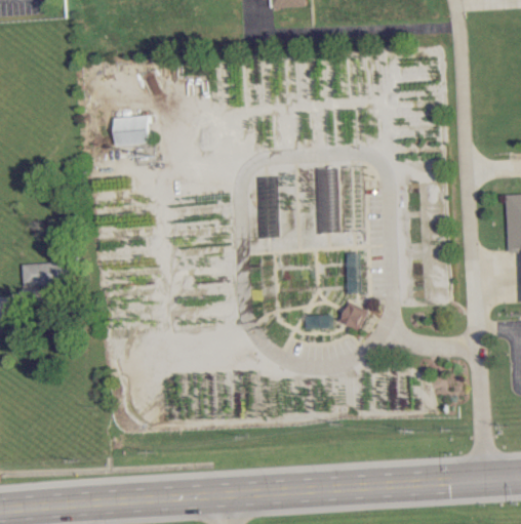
[(147,144),(147,117),(112,117),(113,145),(147,144)]
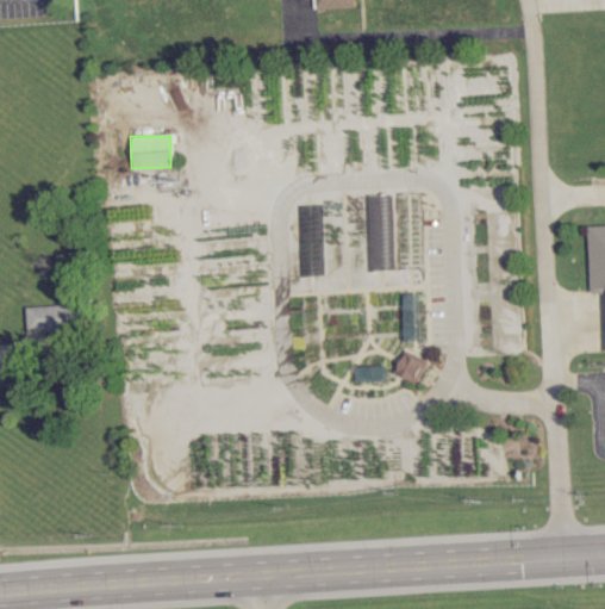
[(604,225),(586,228),(590,293),(604,292),(604,225)]
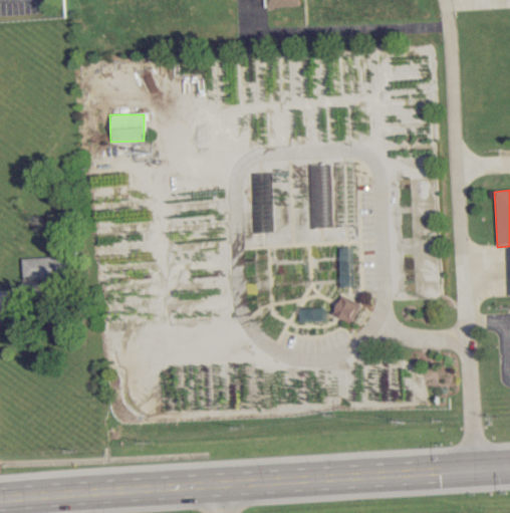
[(352,286),(352,247),(338,247),(339,286),(352,286)]
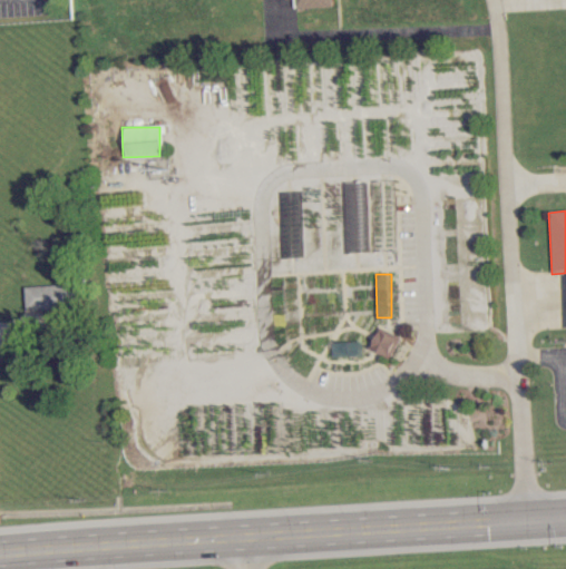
[(25,310),(76,308),(76,284),(25,285),(25,310)]
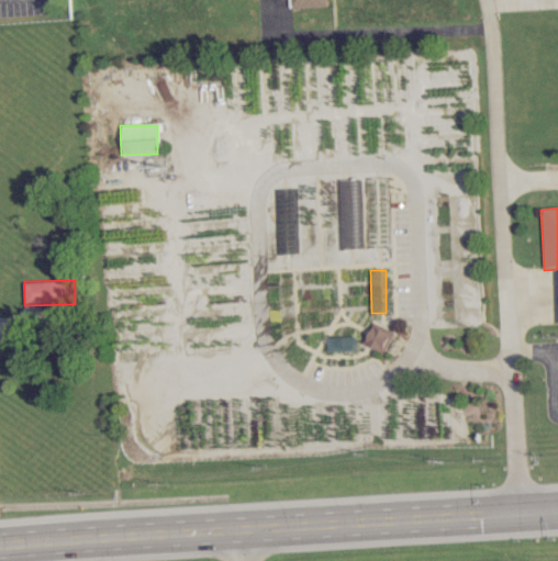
[(383,354),(392,335),(372,325),(364,344),(383,354)]
